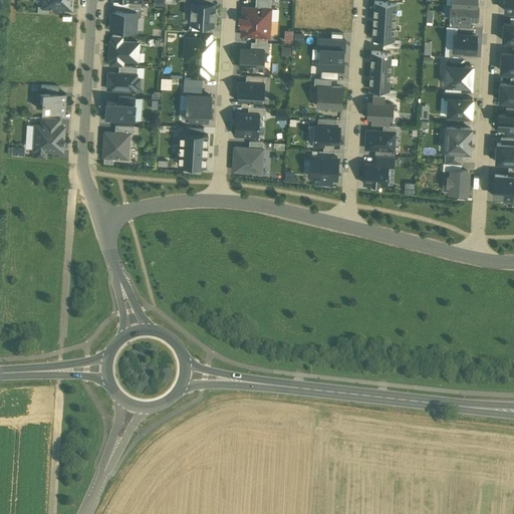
[(43,0),(43,7),(50,7),(50,8),(52,8),(52,7),(71,8),(71,0),(43,0)]
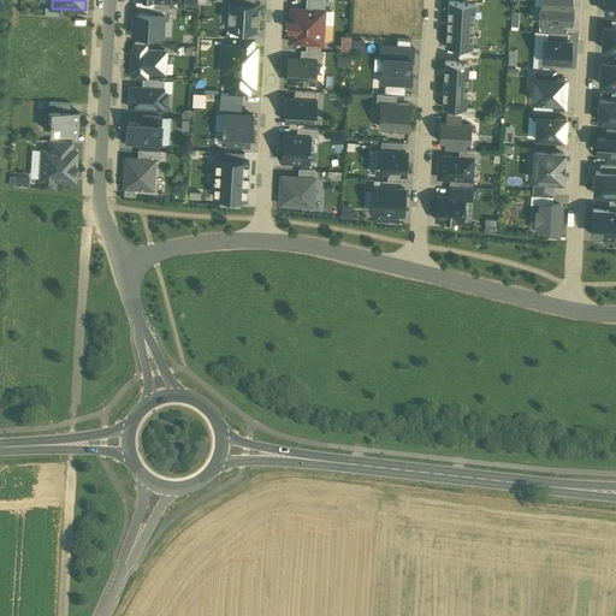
[(306,0),(306,10),(324,10),(325,0),(306,0)]
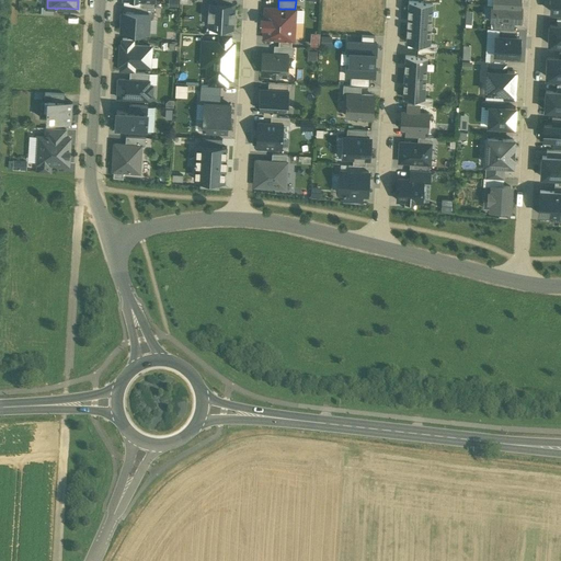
[(560,0),(551,0),(550,11),(560,12),(560,0)]
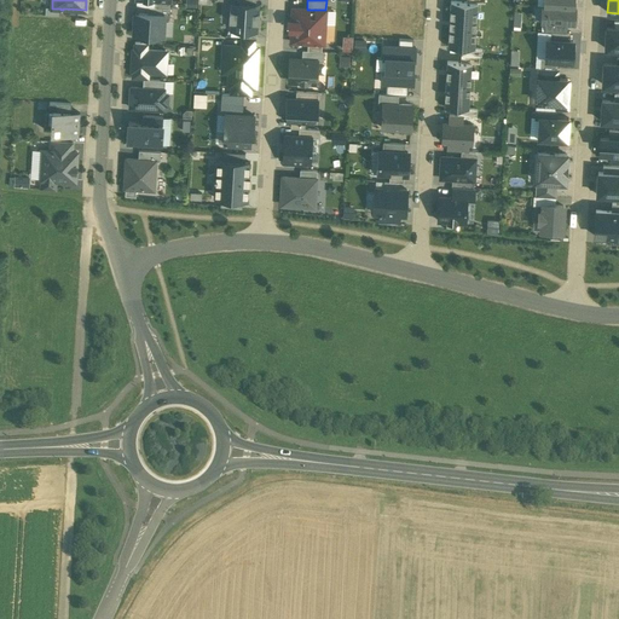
[(451,1),(449,47),(464,48),(475,48),(478,3),(467,1),(451,1)]
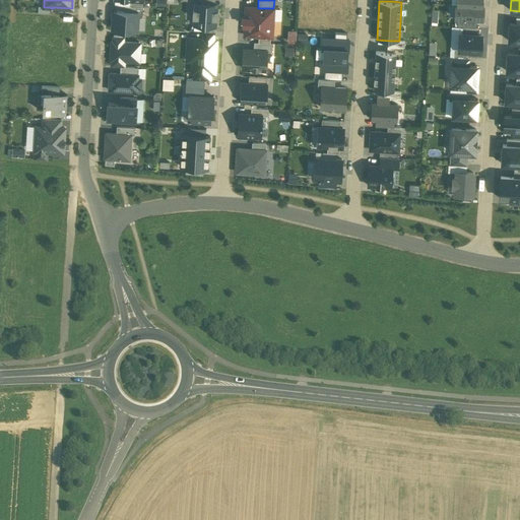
[(196,3),(195,3),(195,9),(193,9),(192,17),(194,17),(194,24),(215,25),(215,18),(217,19),(218,11),(216,11),(216,4),(214,4),(196,3)]
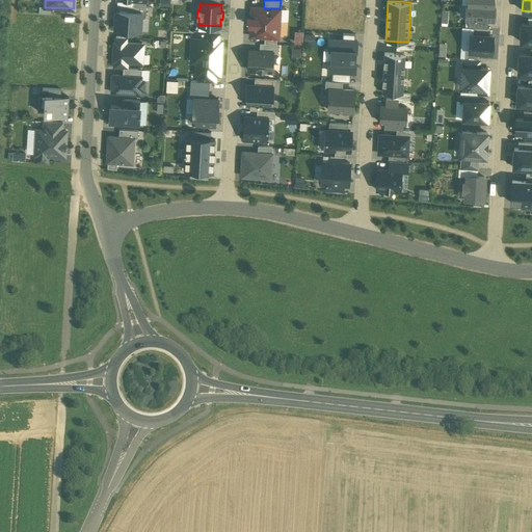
[(468,5),(467,5),(466,18),(469,18),(487,19),(494,20),(495,7),(493,7),(468,5)]
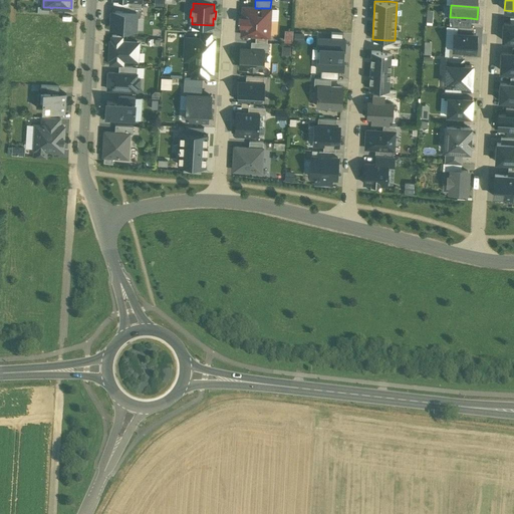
[(270,8),(255,8),(243,7),(243,17),(240,17),(240,25),(242,25),(241,35),(255,36),(255,42),(267,42),(268,36),(269,36),(270,8)]
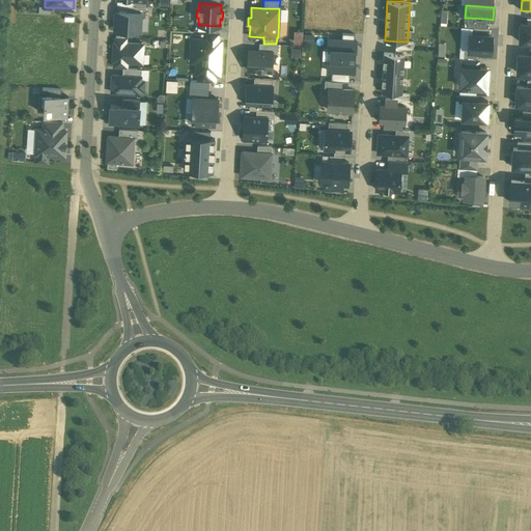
[(115,31),(140,32),(141,14),(128,12),(116,12),(115,31)]
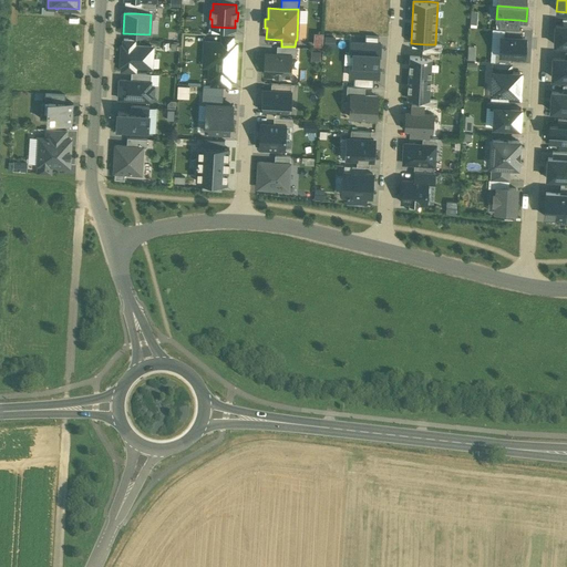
[(500,19),(498,29),(505,30),(518,30),(519,20),(500,19)]
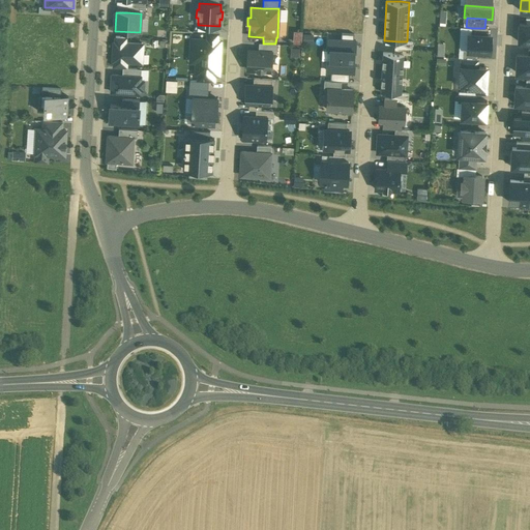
[(529,24),(526,24),(520,24),(519,41),(529,42),(529,24)]
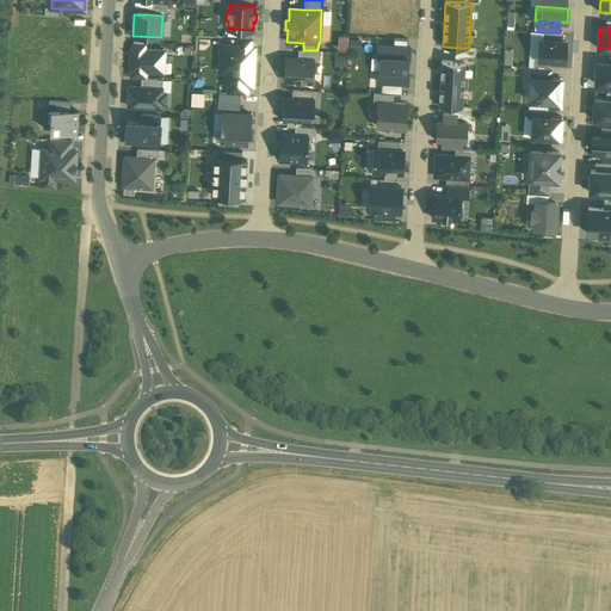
[(252,47),(253,37),(239,36),(238,45),(252,47)]
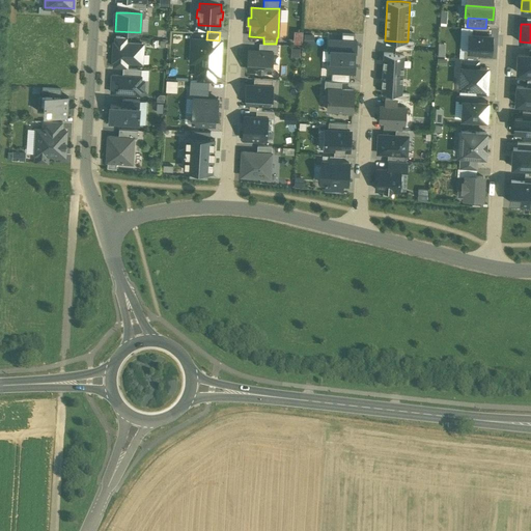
[(312,43),(313,35),(305,34),(304,43),(312,43)]
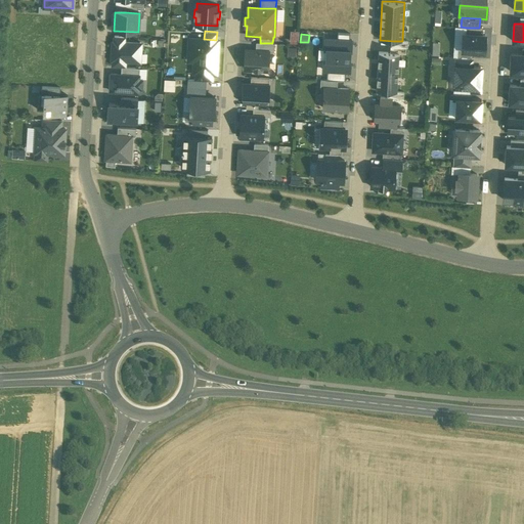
[(466,34),(463,34),(462,50),(472,51),(484,52),(485,35),(482,35),(466,34)]
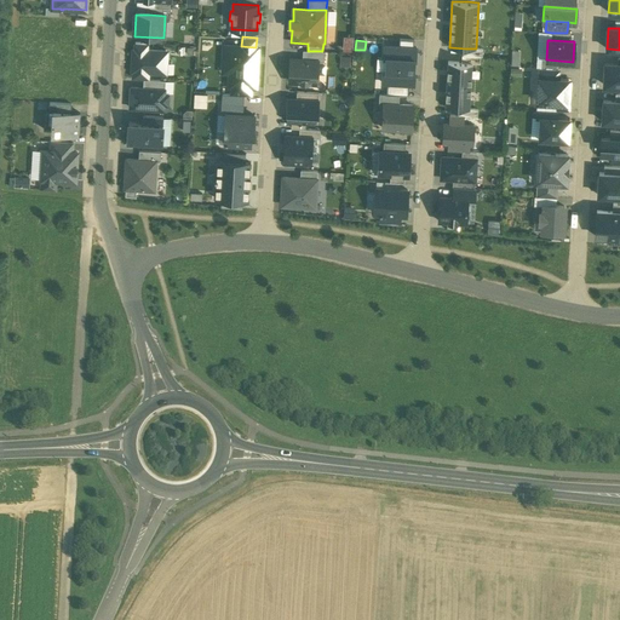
[(133,50),(132,72),(135,72),(148,73),(166,74),(167,52),(147,51),(147,44),(136,42),(135,50),(133,50)]
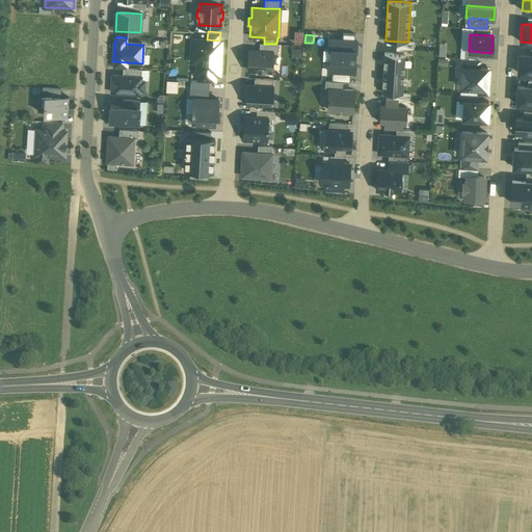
[(343,40),(329,38),(329,50),(331,50),(331,49),(355,50),(355,51),(356,51),(356,41),(343,40)]
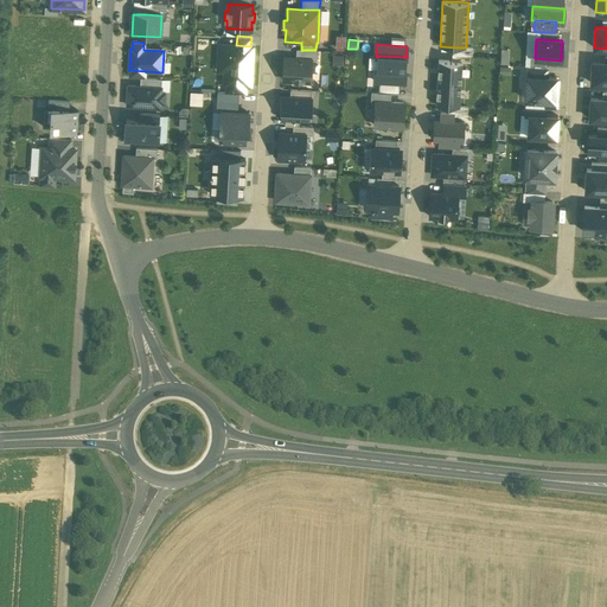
[(250,46),(236,45),(219,45),(218,59),(227,61),(224,84),(225,84),(247,85),(250,85),(253,46),(250,46)]
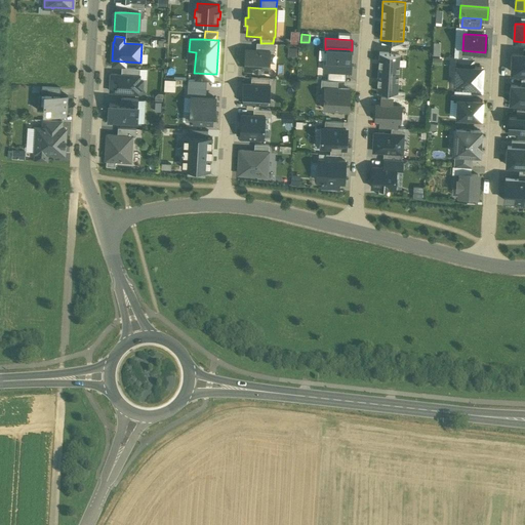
[(273,43),(260,43),(256,42),(255,50),(270,51),(270,52),(274,52),(275,43),(273,43)]
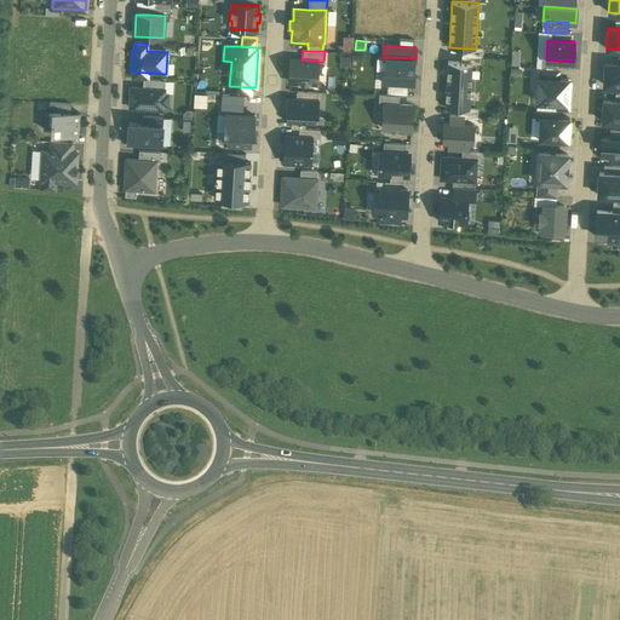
[(414,58),(386,57),(386,58),(385,70),(385,73),(413,74),(413,73),(414,59),(414,58)]
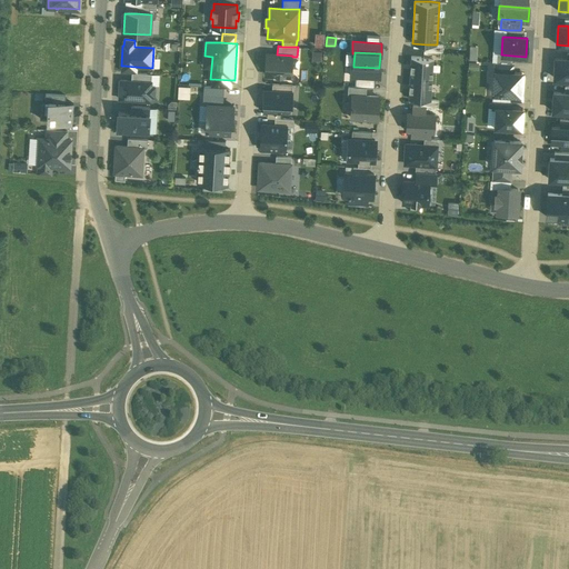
[(512,63),(512,56),(501,55),(497,53),(497,62),(512,63)]
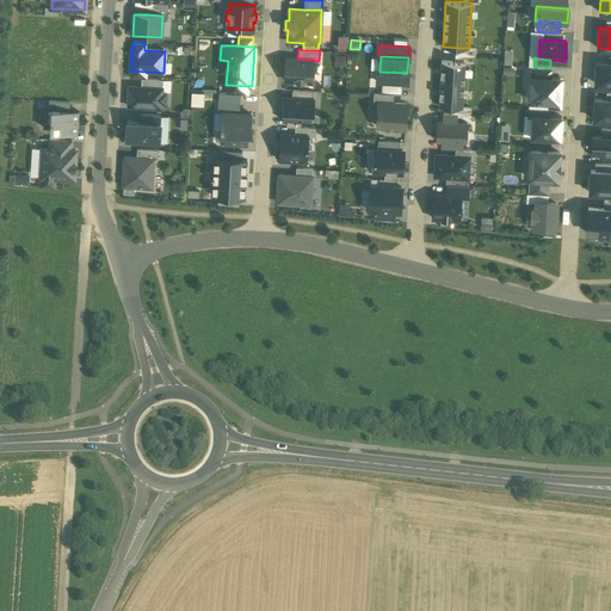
[(297,59),(287,59),(285,80),(312,81),(314,61),(314,60),(297,59)]
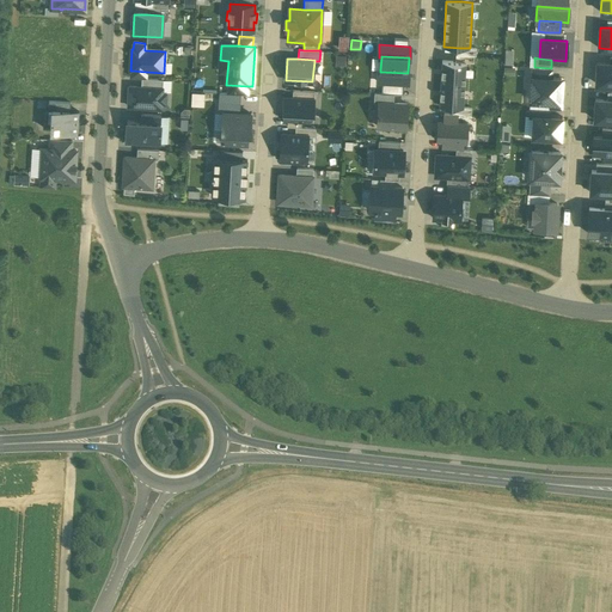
[(442,61),(441,84),(465,85),(466,62),(456,61),(442,61)]
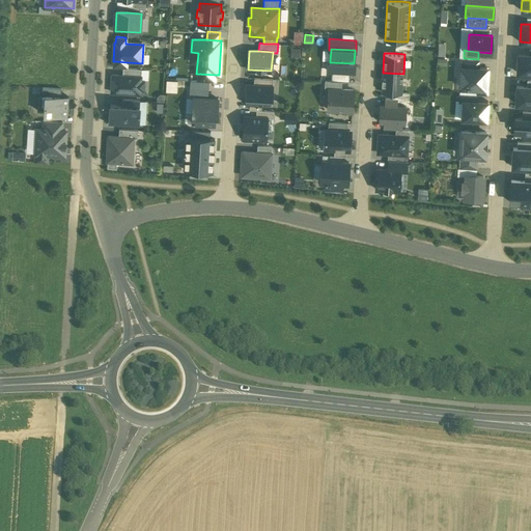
[(530,56),(529,56),(519,56),(519,73),(530,73),(530,56)]
